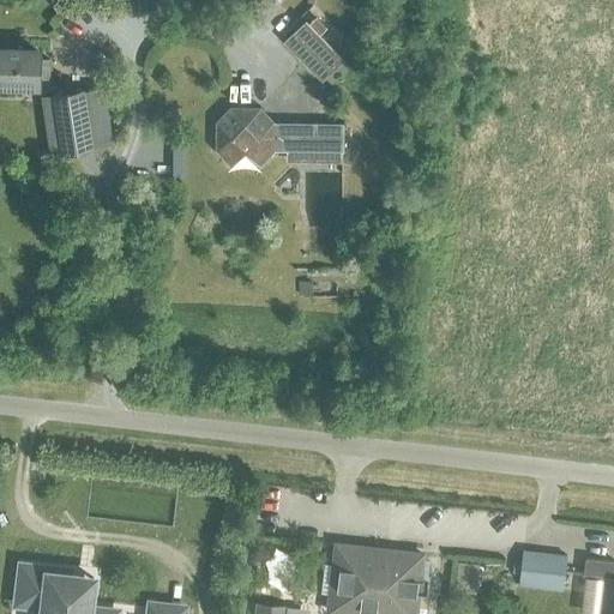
[(306,20),(284,41),(323,79),(344,59),(319,34),(326,26),(315,16),(309,23),(306,20)]
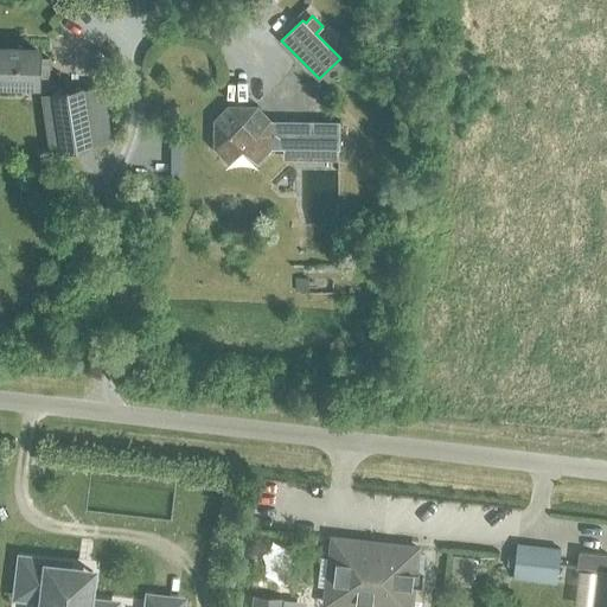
[(0,93),(14,94),(14,81),(37,82),(37,77),(48,77),(48,58),(37,58),(37,51),(0,49),(0,93)]
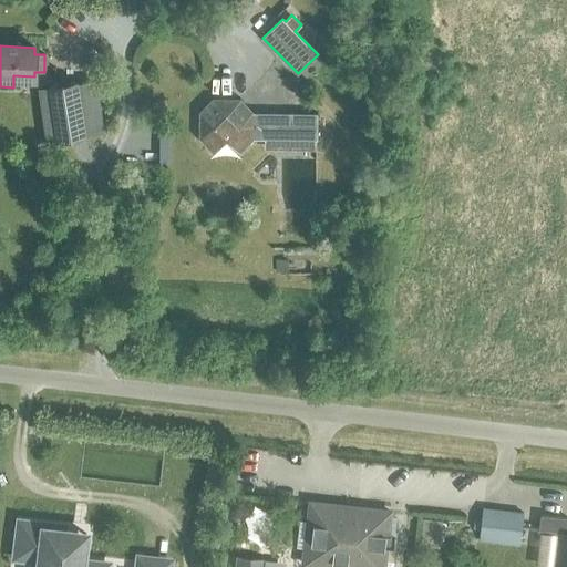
[(58,140),(85,135),(76,82),(50,86),(58,140)]
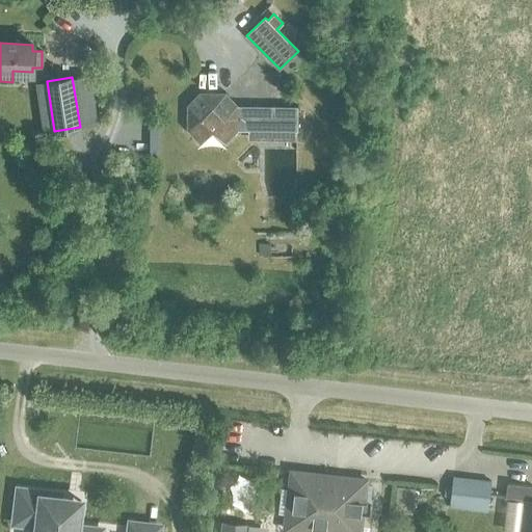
[(187,104),(187,130),(198,143),(225,143),(237,129),(294,130),(295,106),(239,106),(227,94),(198,92),(187,104)]
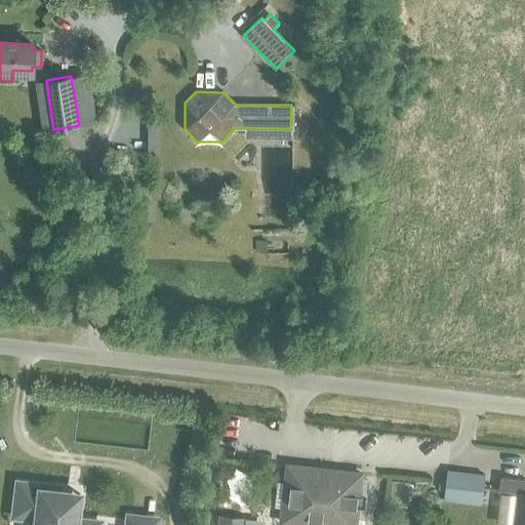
[(355,524),(361,474),(287,466),(281,522),(304,524),(355,524)]
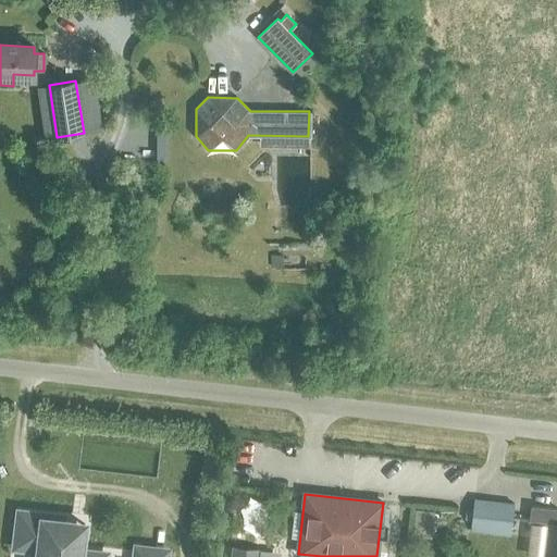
[(470,531),(510,535),(514,504),(474,499),(470,531)]
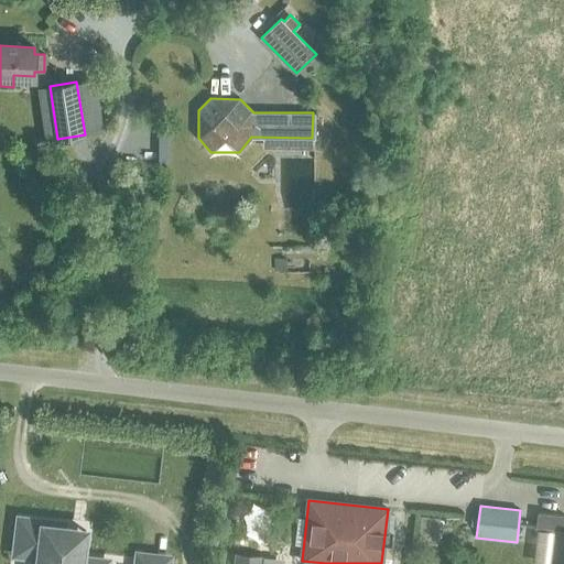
[(535,529),(556,531),(552,563),(563,563),(563,530),(563,531),(563,525),(563,516),(538,512),(535,529)]
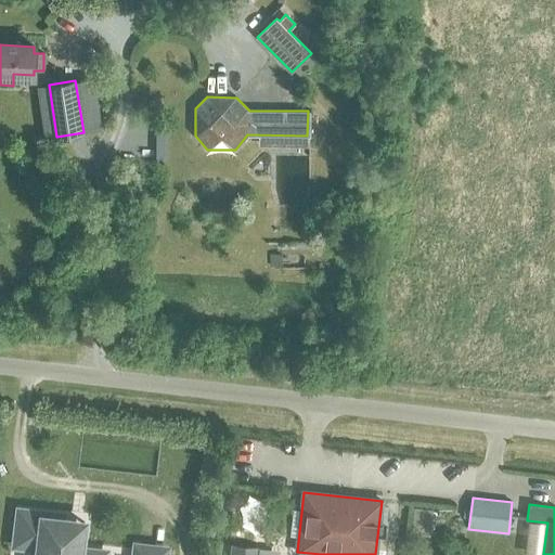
[(414,508),(412,533),(430,534),(433,510),(414,508)]
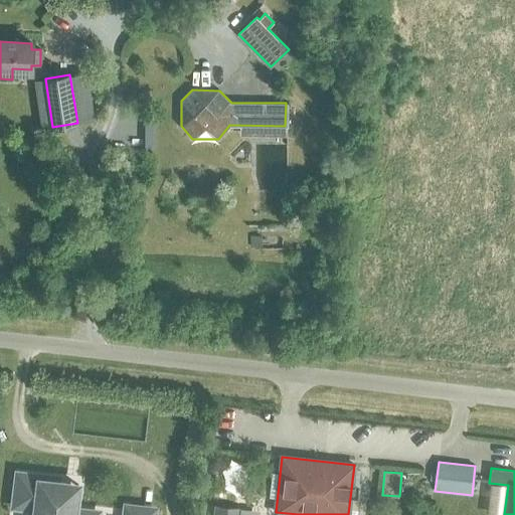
[(65,484),(55,483),(55,479),(18,474),(14,506),(37,509),(35,514),(97,514),(98,513),(75,510),(77,492),(64,490),(65,484)]
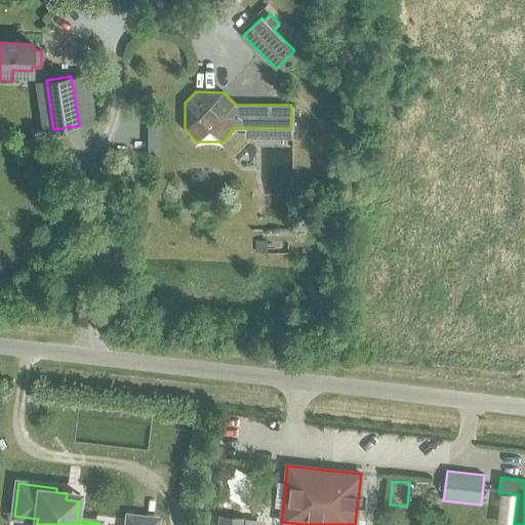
[(219,515),(217,524),(242,524),(243,518),(219,515)]
